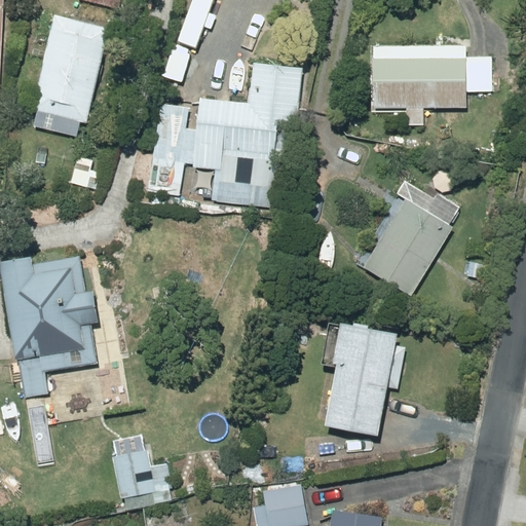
[(54,14),(32,109),(87,122),(110,28),(54,14)]
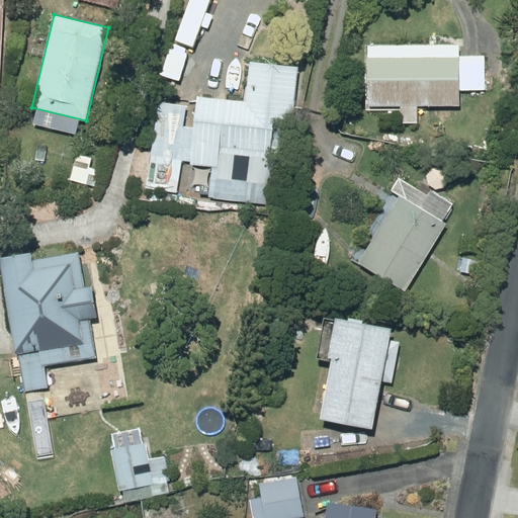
[(460,44),(365,44),(365,105),(401,105),(402,122),(417,122),(417,105),(460,105),(460,89),(485,89),(486,55),(460,55),(460,44)]
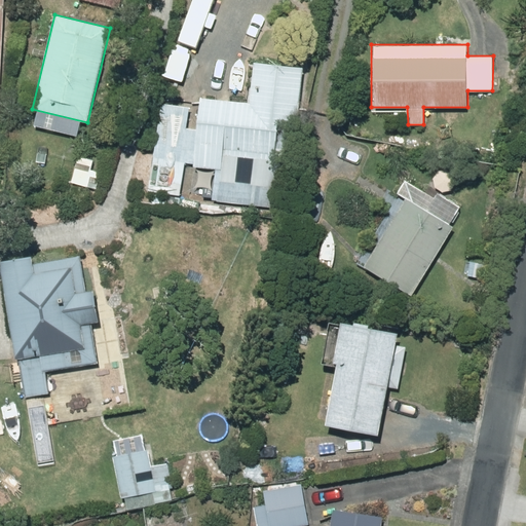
[(220,168),(219,182),(277,187),(282,154),(290,155),(293,125),(297,126),(302,67),(254,62),(250,102),(199,97),(193,166),(220,168)]
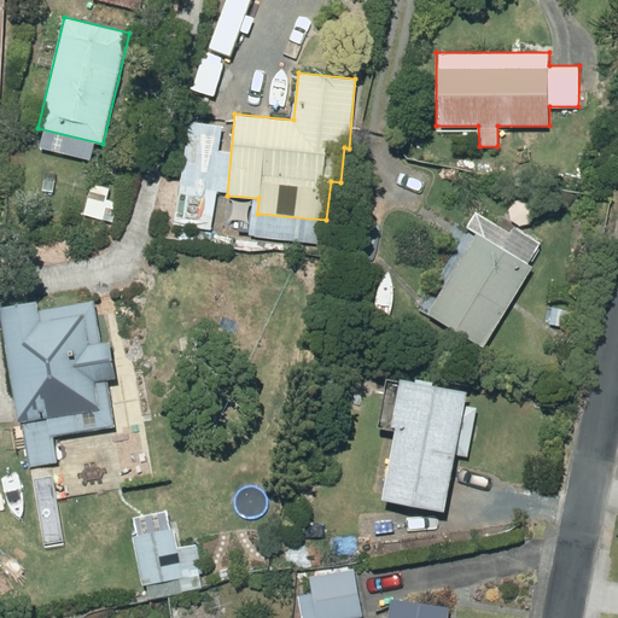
[(180,186),(174,225),(210,231),(216,192),(180,186)]
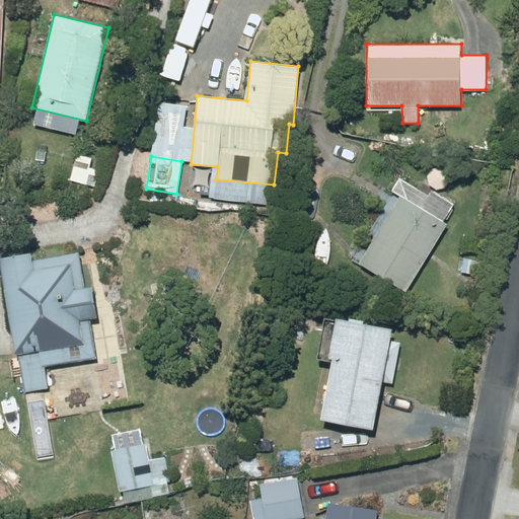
[(401,196),(360,264),(405,291),(446,223),(401,196)]
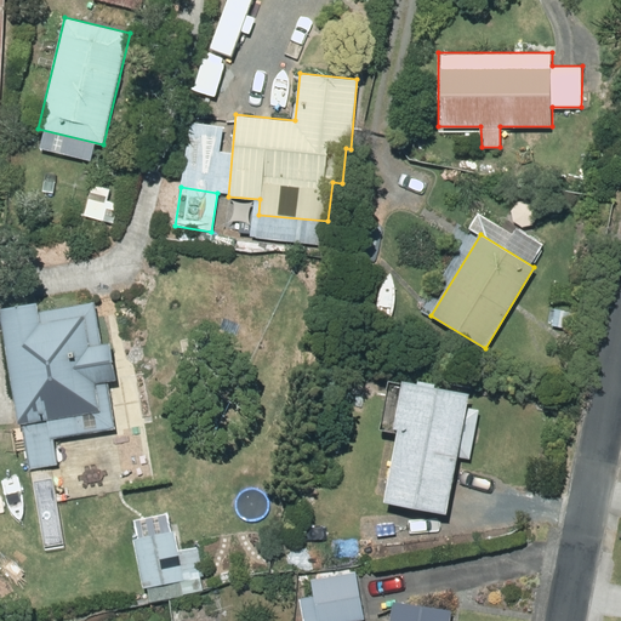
[(38,302),(0,307),(0,315),(18,425),(23,425),(30,468),(61,463),(57,443),(115,433),(106,382),(117,381),(110,342),(102,345),(95,301),(39,311),(38,302)]
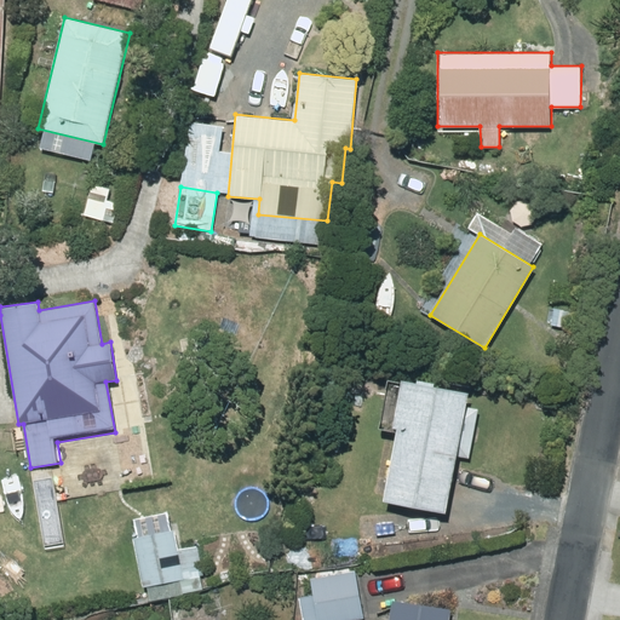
[(554,310),(552,326),(568,327),(570,311),(554,310)]
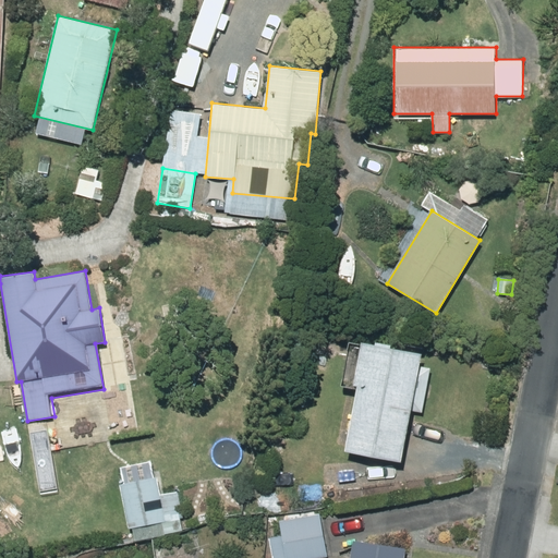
[(354,385),(359,386),(346,451),(402,462),(422,354),(362,342),(354,385)]
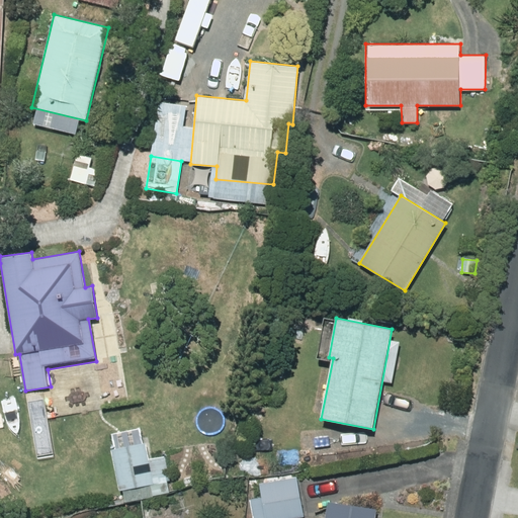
[(49,408),(26,412),(31,438),(54,434),(49,408)]
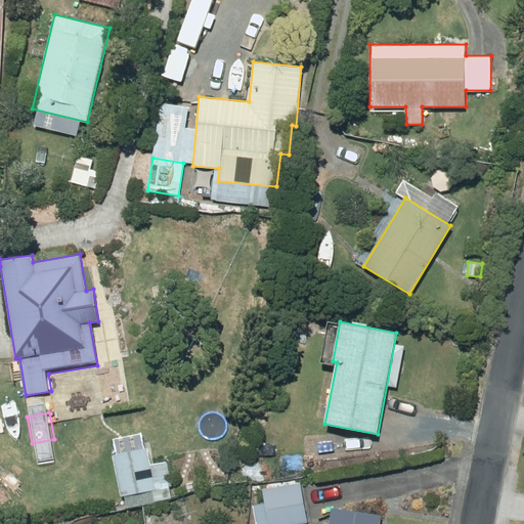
[(148,448),(113,455),(121,496),(171,485),(166,462),(151,464),(148,448)]
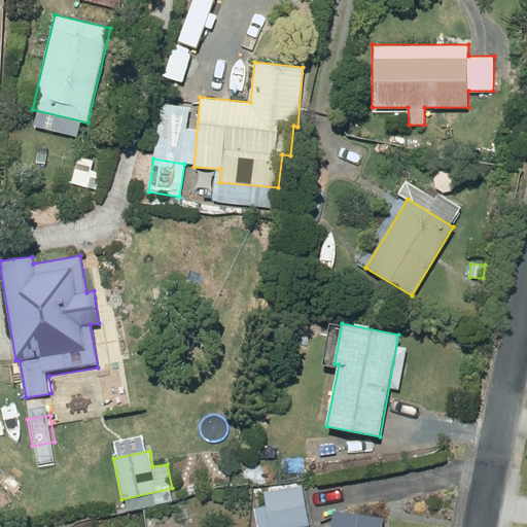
[(302,485),(264,492),(267,506),(254,510),(257,526),(303,526),(309,526),(302,485)]
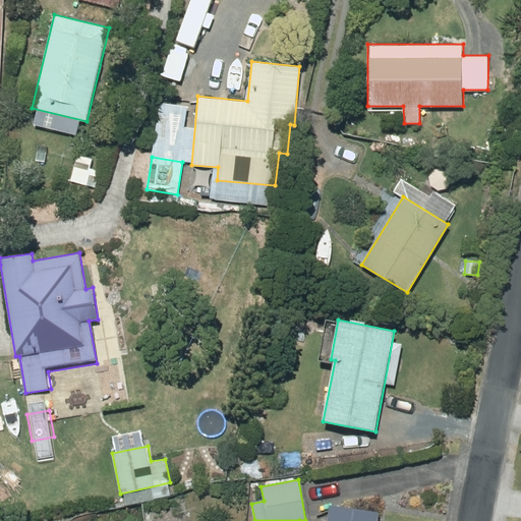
[(377,520),(379,512),(330,505),(327,520),(377,520)]
